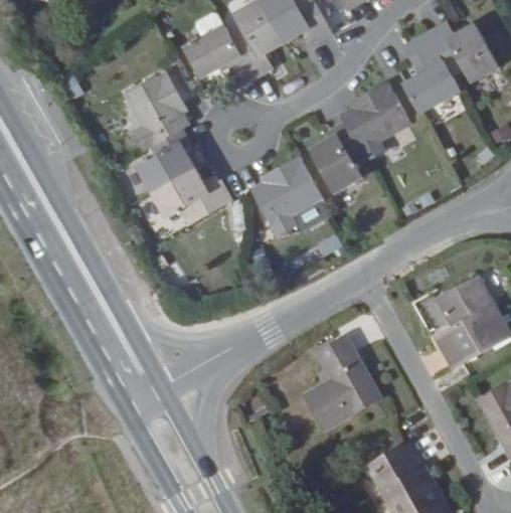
[(243,26),(229,34),(252,75),(269,65),(262,53),(282,41),(260,0),(236,12),(243,26)]
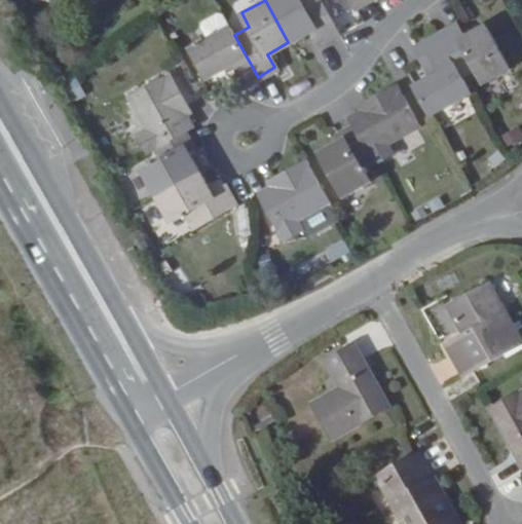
[(265,0),(288,42),(310,30),(318,44),(336,34),(319,0),(265,0)]
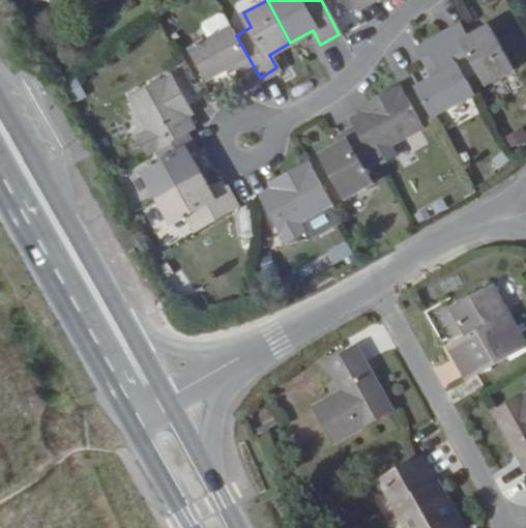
[(209,38),(231,26),(225,13),(218,11),(204,20),(202,25),(209,38)]
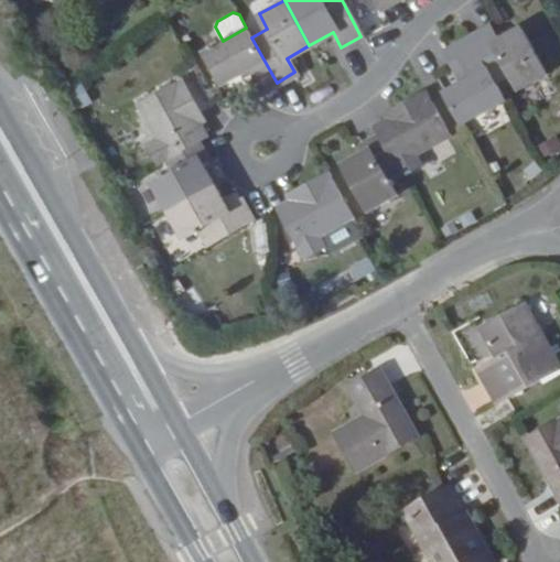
[(487,22),(466,35),(494,84),(508,76),(515,90),(546,73),(519,25),(496,38),(487,22)]
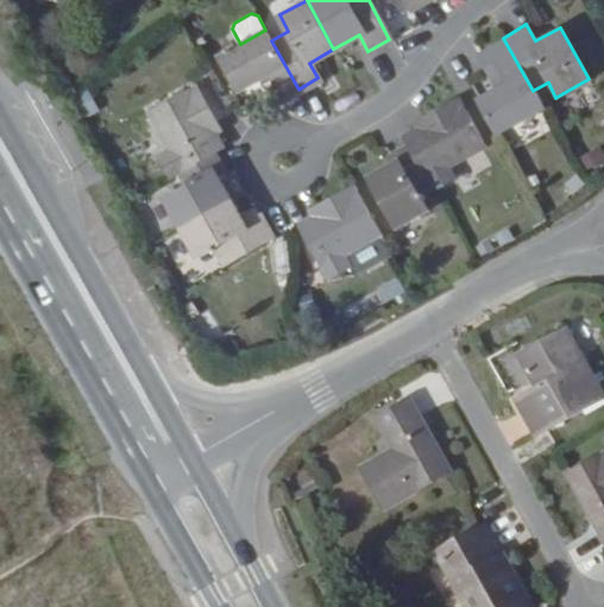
[(271,41),(265,30),(240,44),(218,57),(237,91),(266,74),(272,85),(269,87),(276,101),(299,89),(271,41)]
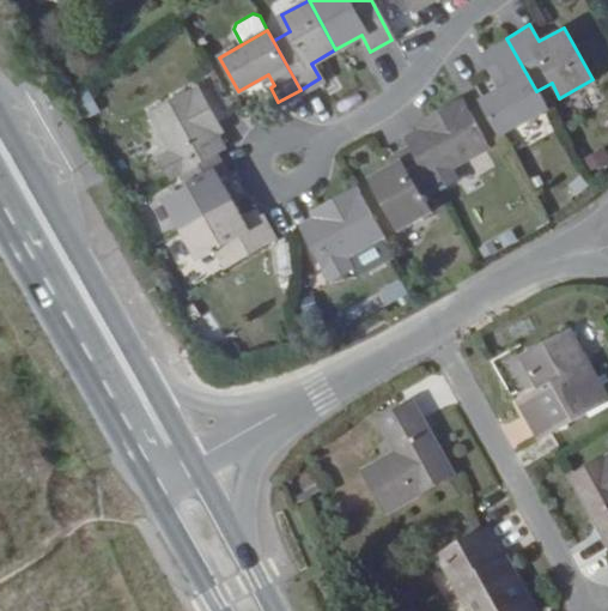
[(505,83),(479,96),(500,134),(546,109),(536,91),(506,38),(480,53),(490,68),(497,65),(505,83)]
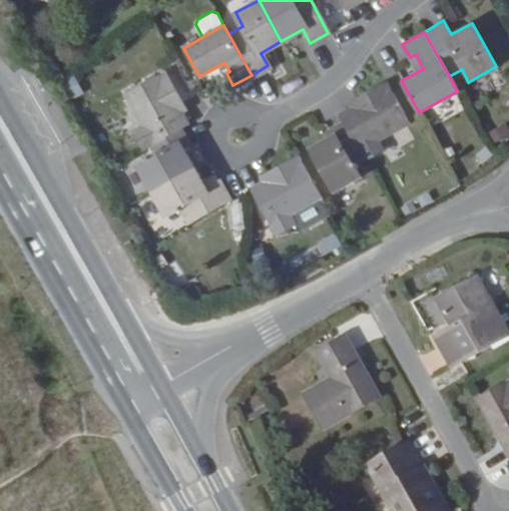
[(131,130),(141,147),(150,142),(186,122),(177,105),(182,103),(164,71),(124,94),(142,124),(131,130)]
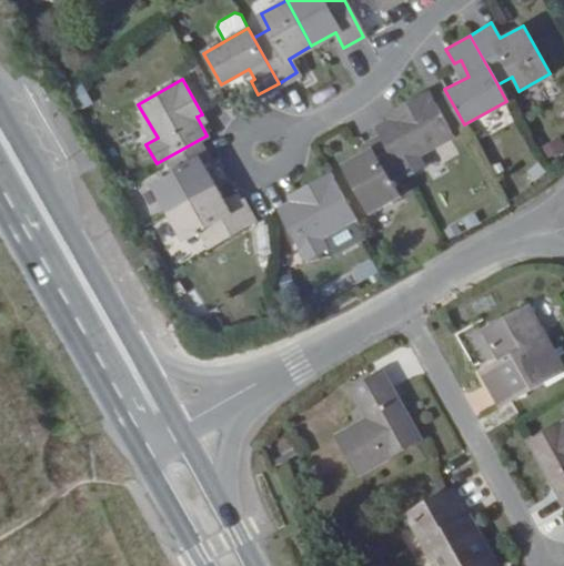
[(77,83),(62,90),(71,108),(86,101),(77,83)]
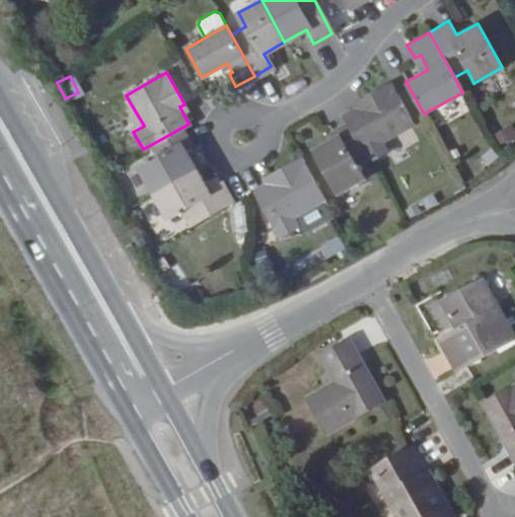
[(343,118),(360,149),(371,168),(422,140),(412,120),(424,114),(406,81),(388,91),(391,97),(352,119),(349,114),(343,118)]
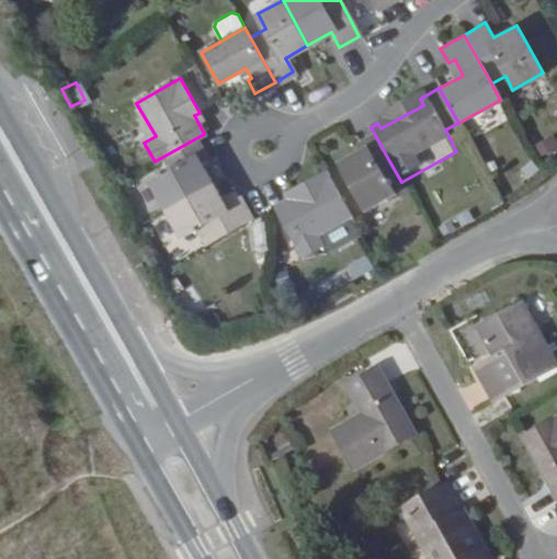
[(329,180),(347,212),(388,189),(376,168),(389,161),(371,127),(357,134),(356,130),(338,141),(345,156),(350,155),(354,166),(329,180)]
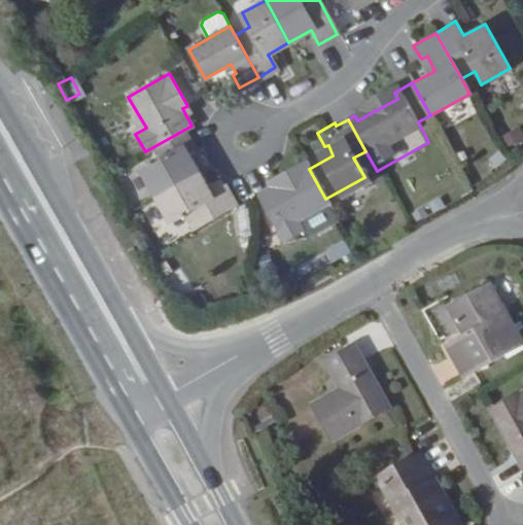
[(162,160),(141,171),(155,195),(200,171),(188,152),(195,148),(184,130),(154,146),(162,160)]
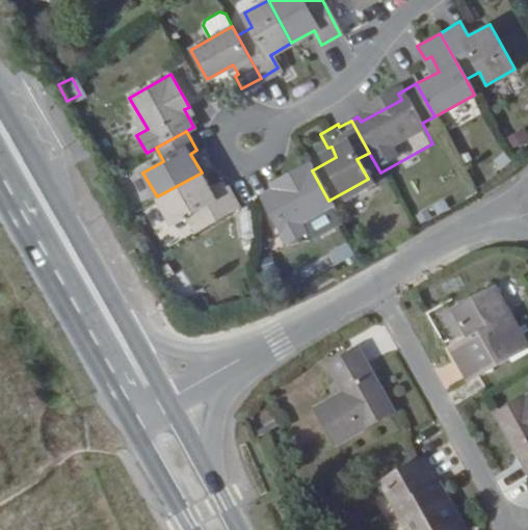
[(276,184),(259,192),(284,239),(302,230),(297,220),(330,203),(328,201),(312,170),(307,160),(273,179),(276,184)]
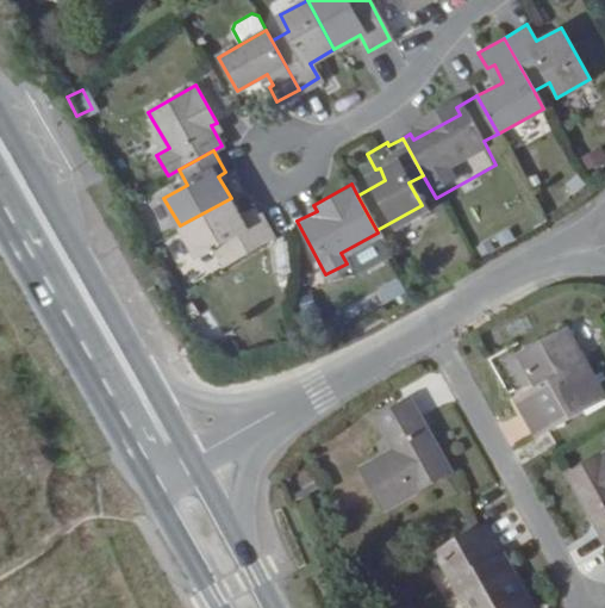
[(244,222),(231,198),(180,225),(195,255),(212,246),(223,265),(274,237),(261,212),(244,222)]
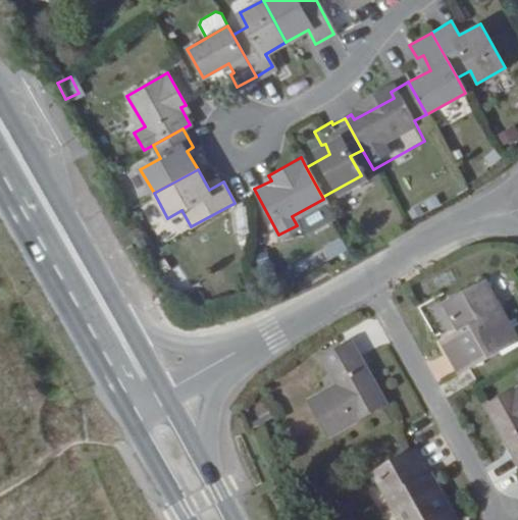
[(437,342),(456,372),(515,339),(481,279),(441,302),(457,330),(437,342)]
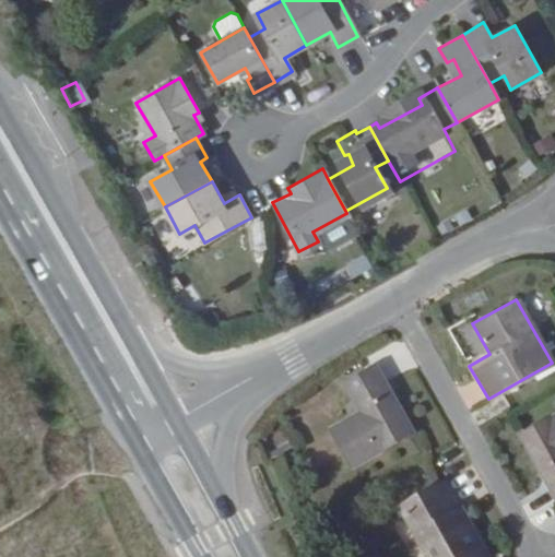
[(329,426),(351,464),(408,434),(377,378),(381,376),(372,359),(340,377),(359,410),(329,426)]
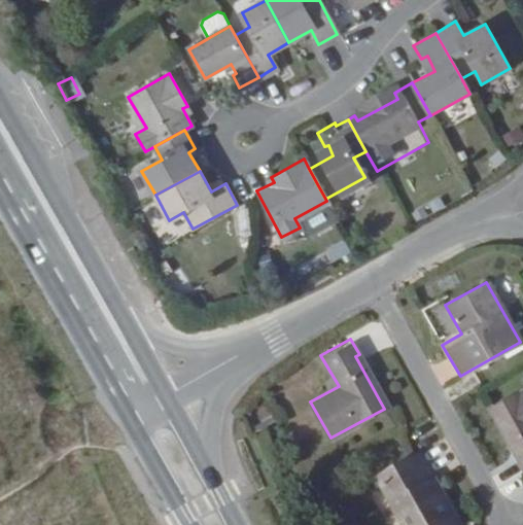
[(522,387),(489,407),(518,457),(514,459),(522,475),(522,387)]
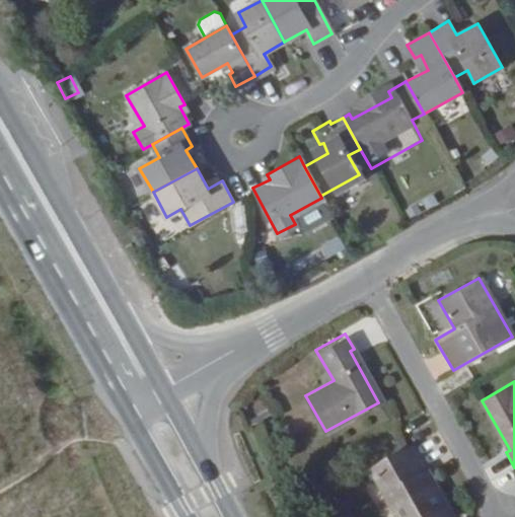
[(446,516),(408,446),(368,468),(393,516),(446,516)]
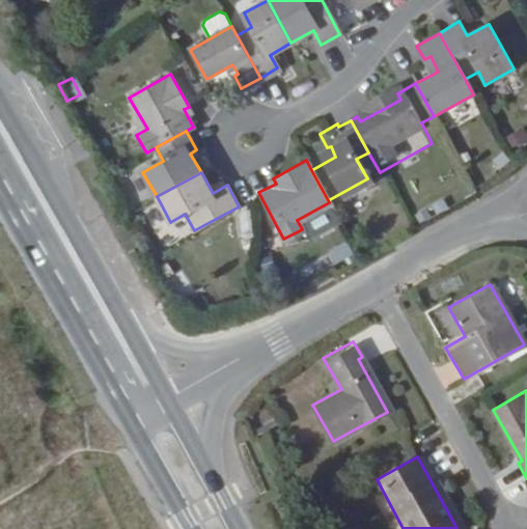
All buildings are outlined.
